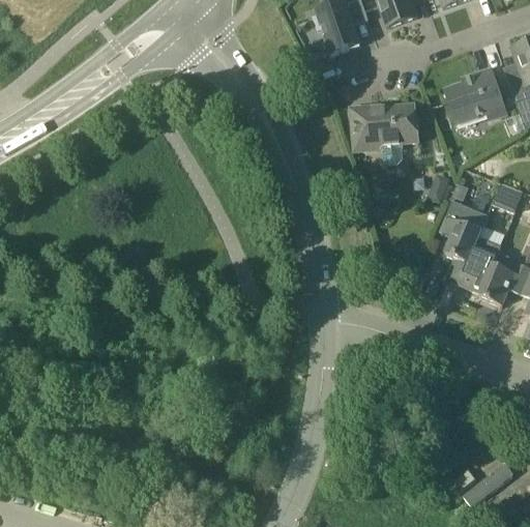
[(330,0),(332,5),(316,11),(331,56),(360,46),(351,18),(365,12),(360,0),(330,0)]
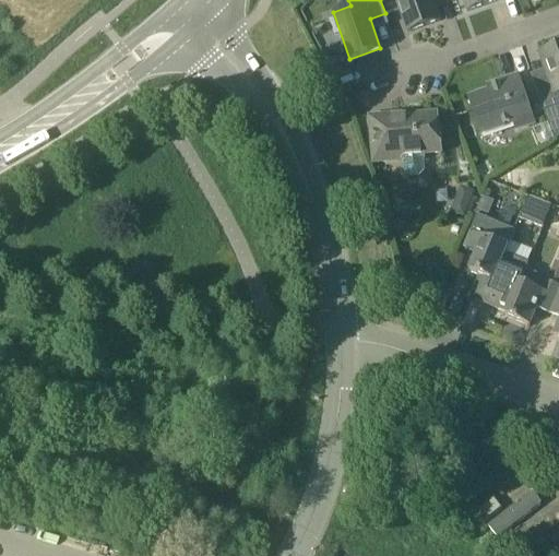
[(397,0),(407,31),(440,19),(433,0),(397,0)]
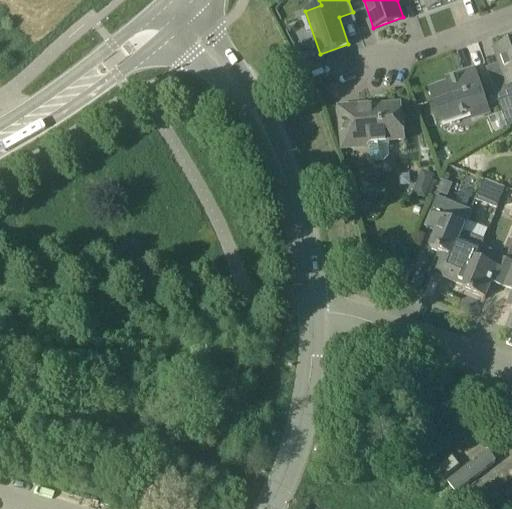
[(424,0),(428,9),(453,0),(424,0)]
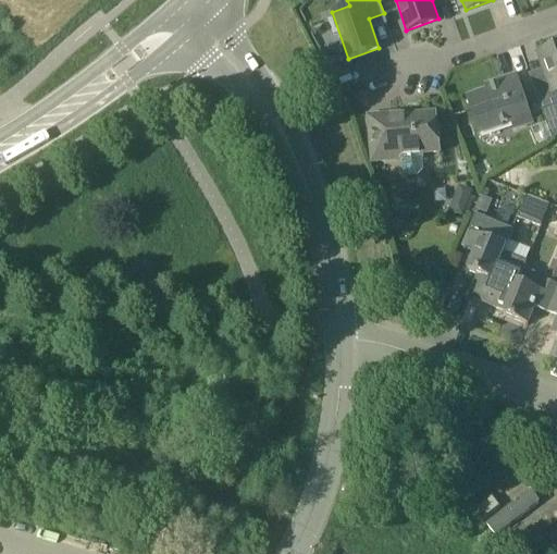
[(556,44),(537,51),(544,66),(529,72),(542,109),(556,102),(556,44)]
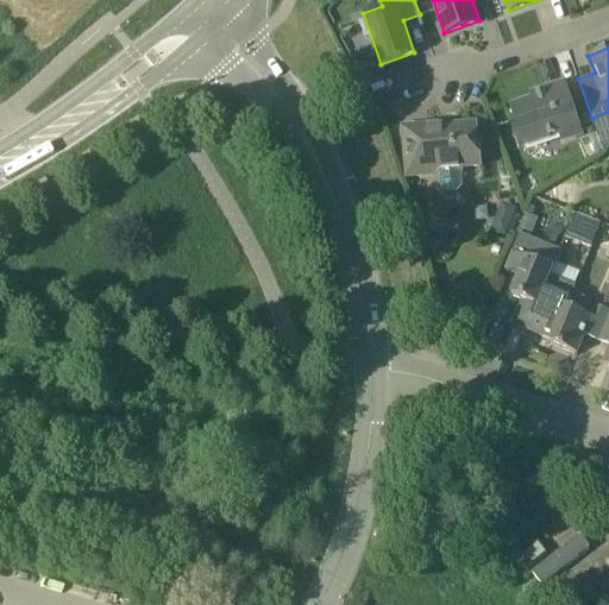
[(534,98),(512,106),(525,145),(560,132),(563,138),(582,132),(565,81),(532,93),(534,98)]
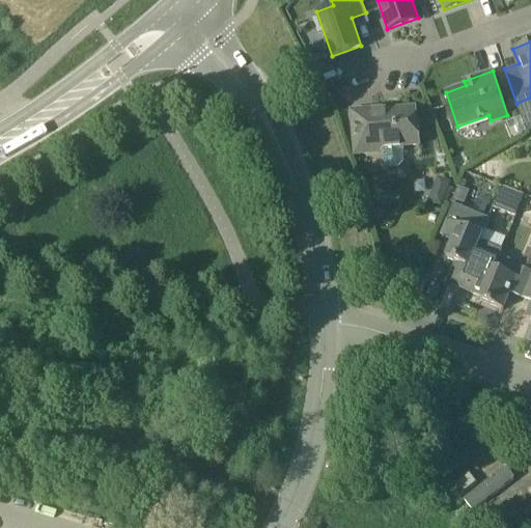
[(510,106),(516,104),(513,93),(506,96),(510,106)]
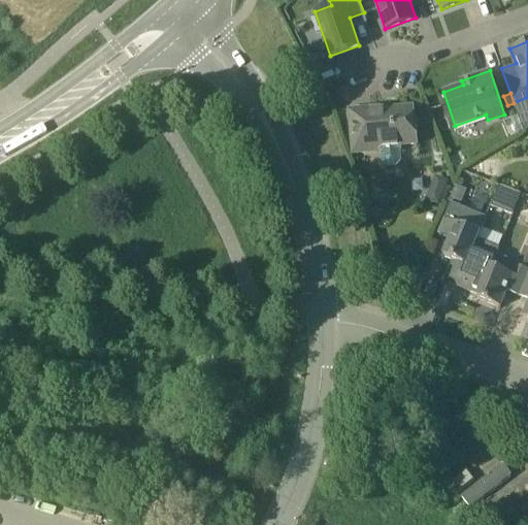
[(401,160),(400,146),(400,143),(417,142),(414,106),(373,110),(373,107),(350,109),(354,151),(381,149),(382,161),(388,166),(396,165),(401,160)]
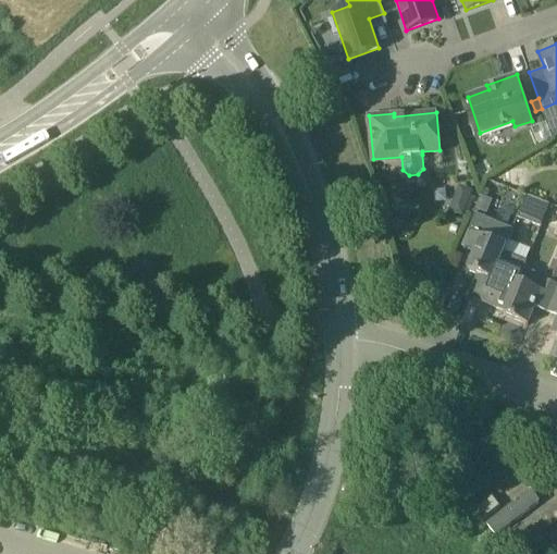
[(509,185),(528,183),(525,164),(508,165),(509,185)]
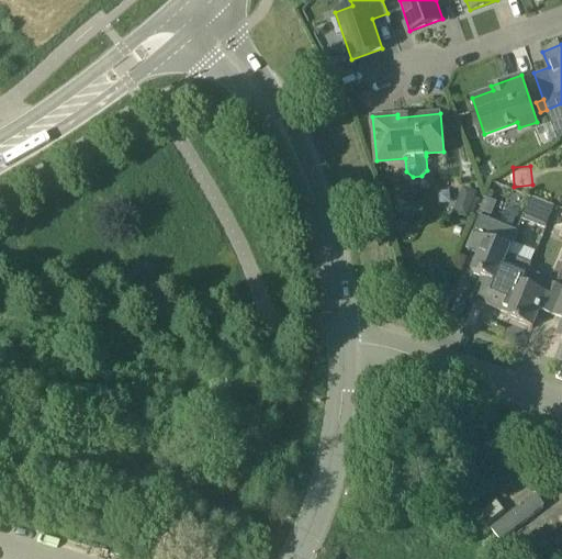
[(555,203),(532,194),(523,217),(546,226),(555,203)]
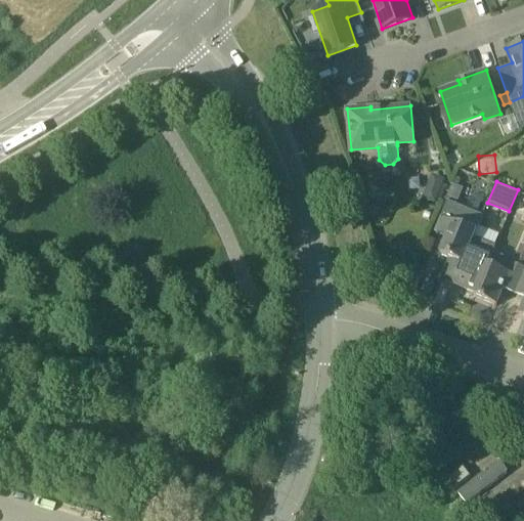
[(463,186),(452,182),(447,194),(457,200),(463,186)]
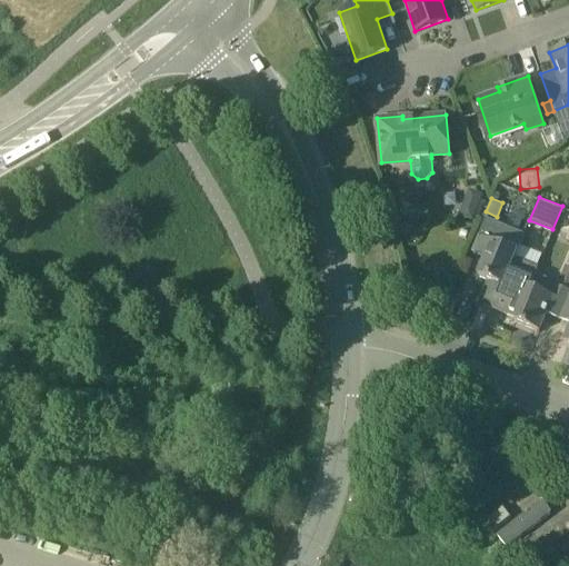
[(475,215),(478,206),(463,200),(458,214),(472,219),(475,215)]
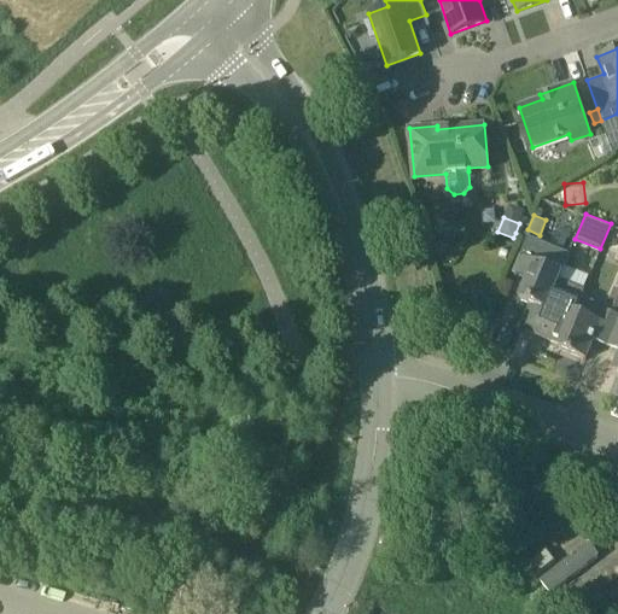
[(536,240),(534,246),(526,243),(517,268),(530,273),(519,298),(531,303),(531,302),(546,308),(558,279),(559,279),(561,272),(569,253),(536,240)]
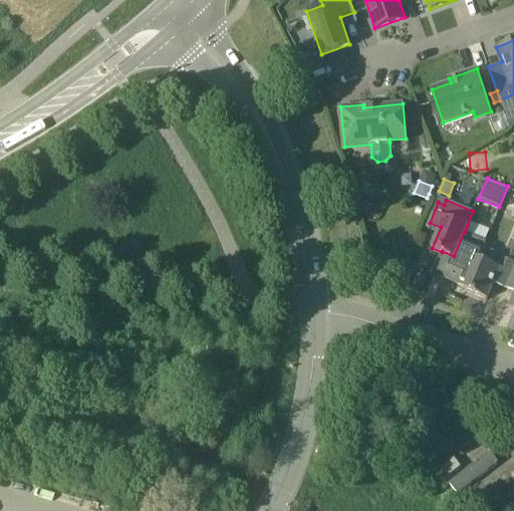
[(486,241),(465,232),(464,232),(454,256),(442,251),(442,252),(433,271),(466,285),(467,285),(483,245),(484,245),(486,241)]
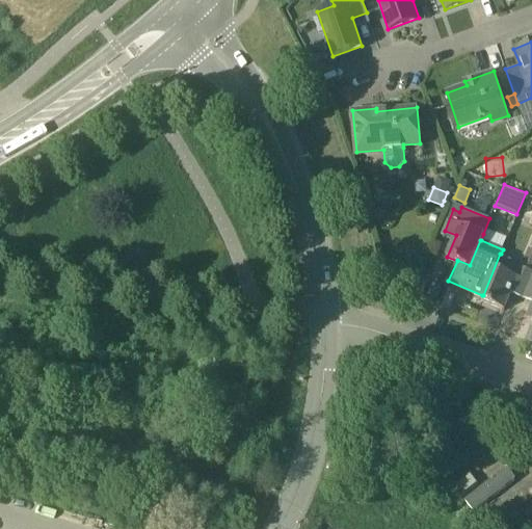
[(531,262),(531,247),(527,246),(523,260),(531,262)]
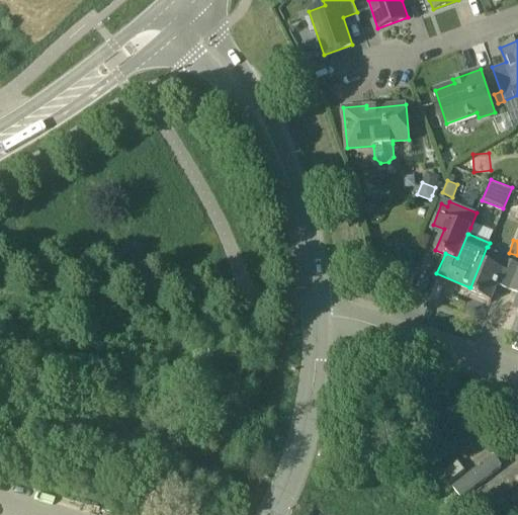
[(508,256),(488,247),(487,247),(470,287),(469,287),(468,290),(491,299),(498,284),(509,288),(517,265),(517,262),(507,258),(508,256)]
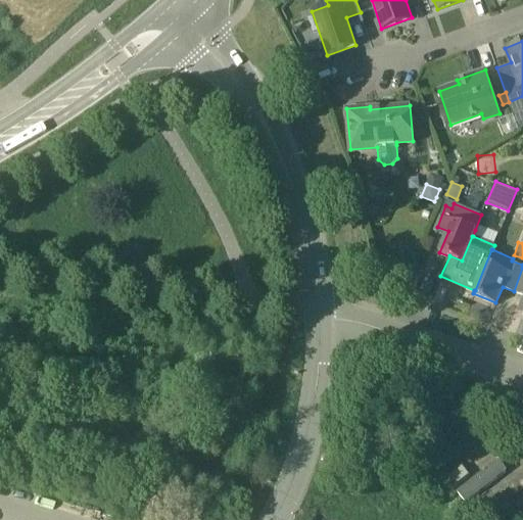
[(522,268),(514,291),(522,294),(522,300),(518,313),(522,314),(522,268)]
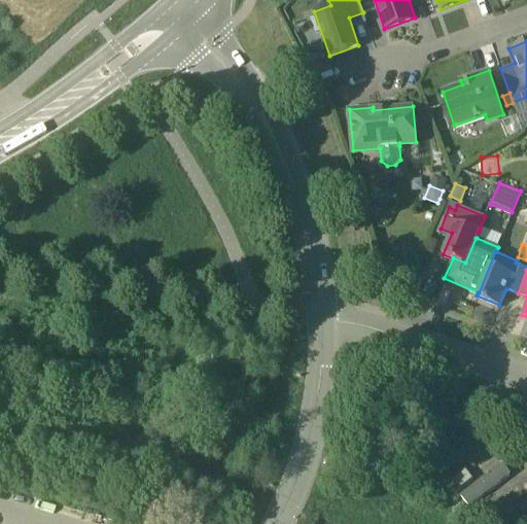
[(499,462),(459,494),(468,507),(510,475),(499,462)]
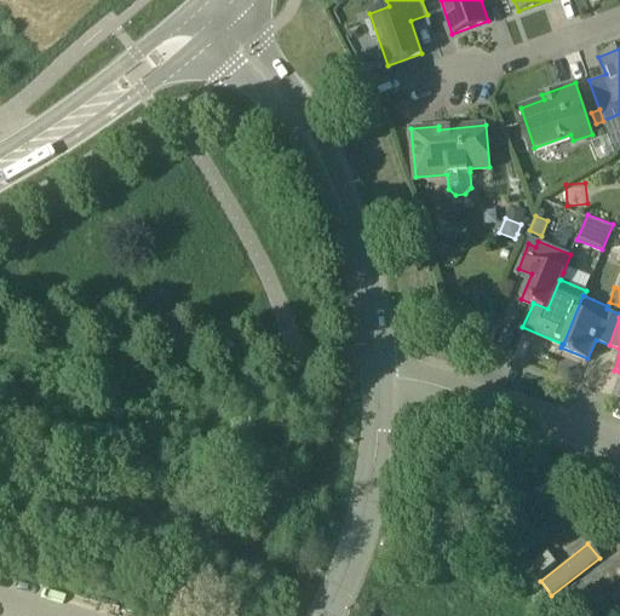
[(549,551),(529,564),(537,574),(555,560),(549,551)]
